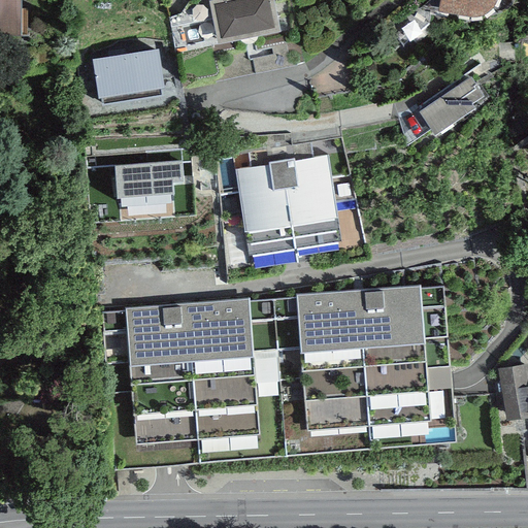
[(20,0),(0,0),(0,36),(22,35),(20,0)]
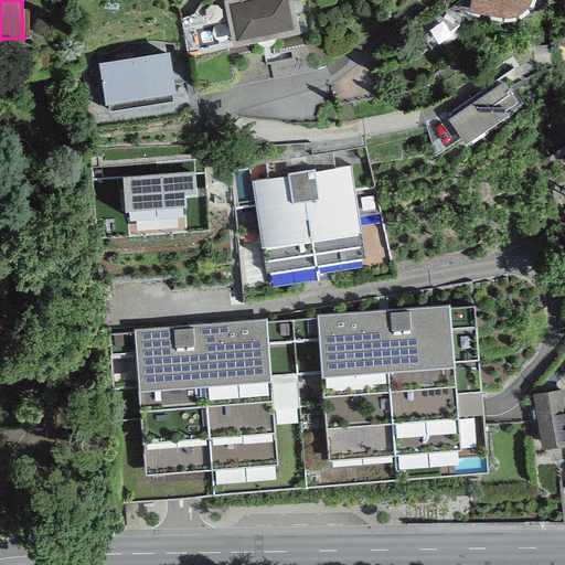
[(304,0),(238,0),(235,1),(247,43),(311,24),(304,0)]
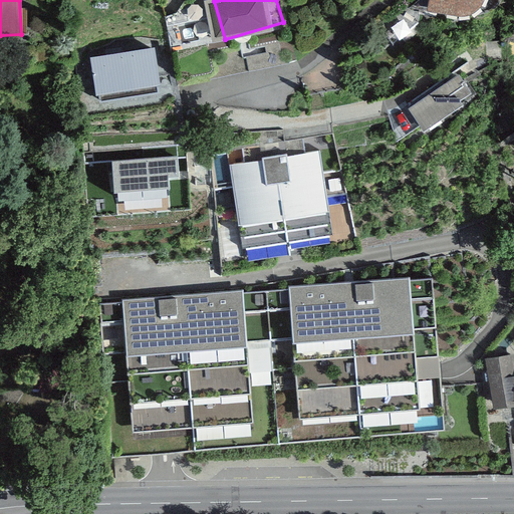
[(426,0),(426,8),(463,11),(466,10),(470,9),(476,5),(480,2),(481,0),(426,0)]
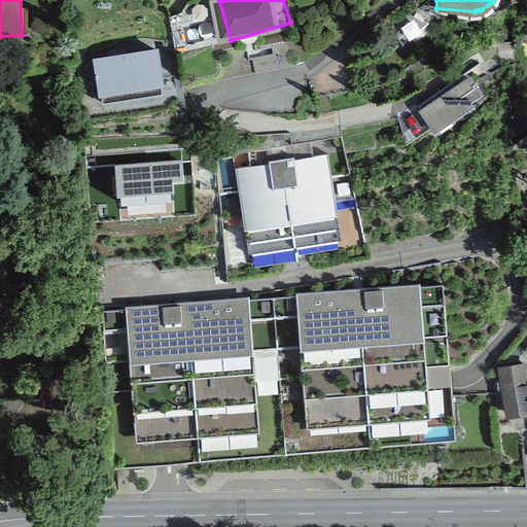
[(157,44),(92,55),(98,90),(99,90),(101,103),(163,93),(161,81),(164,80),(157,44)]
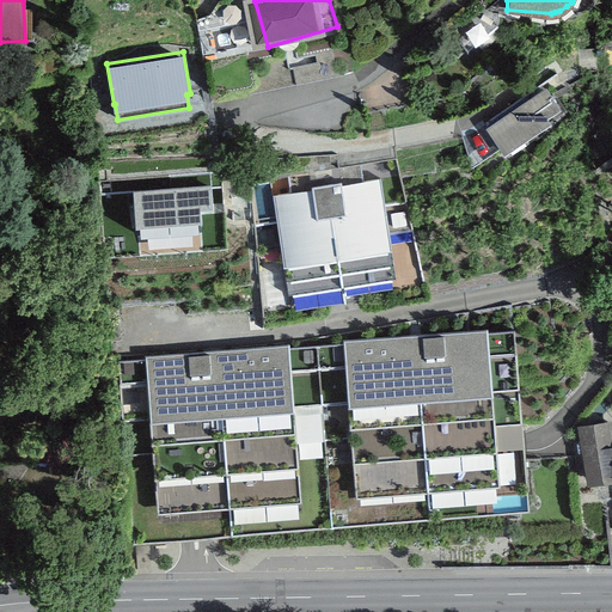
[(571,111),(555,87),(496,126),(513,151),(571,111)]
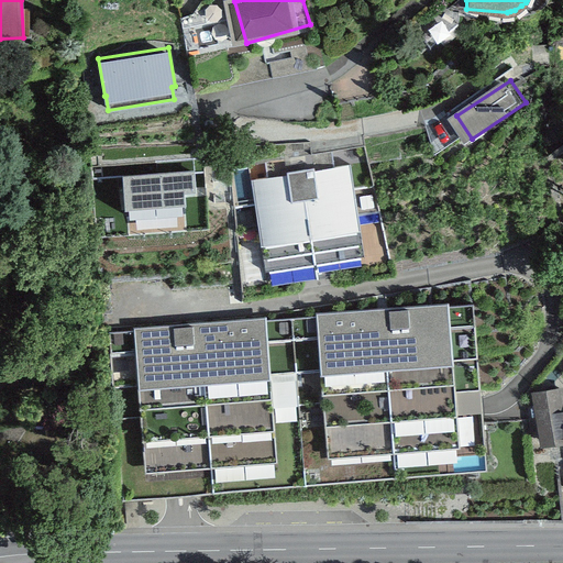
[(348,165),(251,179),(265,269),(362,255),(348,165)]
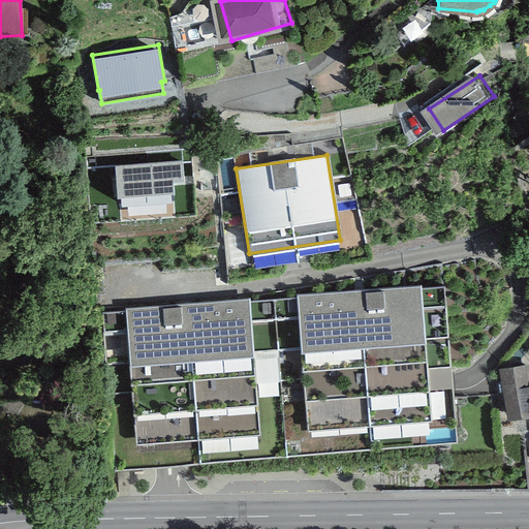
[(441,279),(101,309),(115,469),(168,464),(456,439),(450,385),(441,279)]
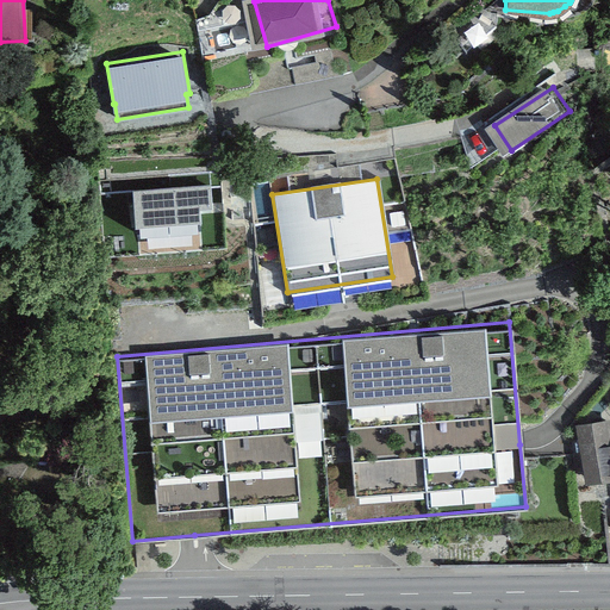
[(609,471),(609,433),(608,421),(578,425),(586,475),(609,471)]
